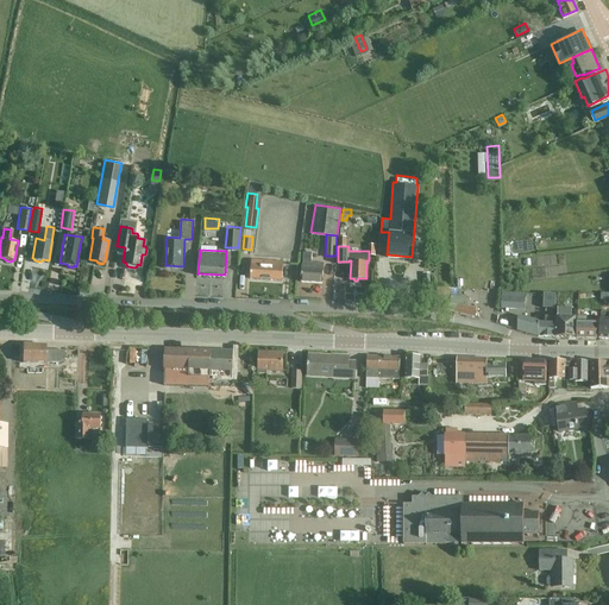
[(322,260),(311,259),(312,250),(303,250),(301,279),(321,281),(322,260)]
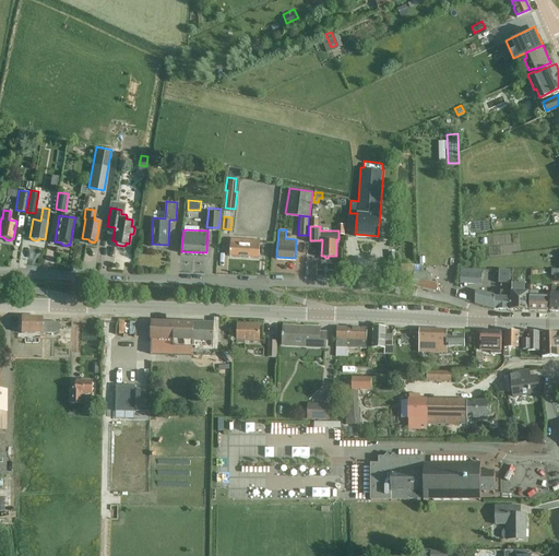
[(230,255),(244,255),(258,256),(259,238),(232,236),(230,255)]
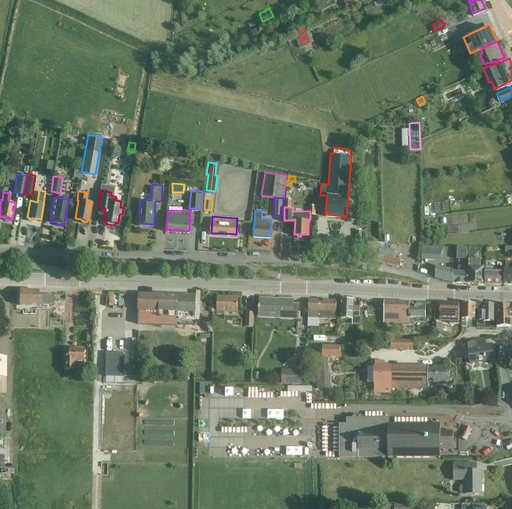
[(457,245),(456,256),(466,257),(467,245),(457,245)]
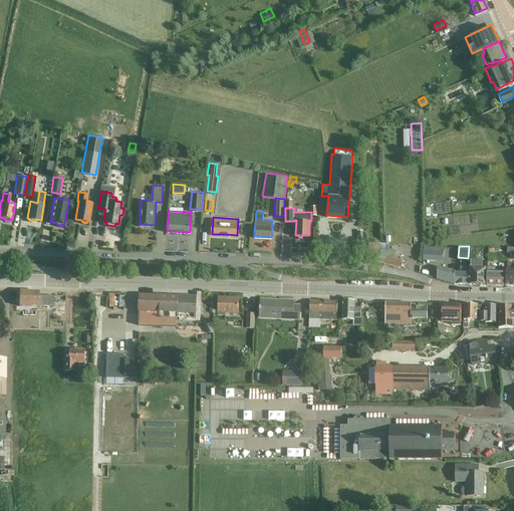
[(424,248),(423,258),(443,259),(443,249),(424,248)]
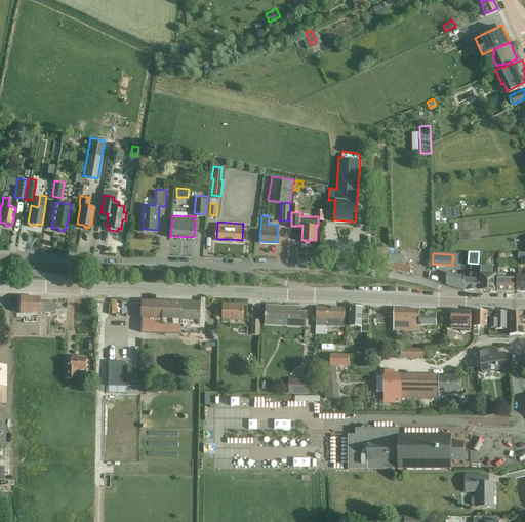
[(388,258),(386,267),(409,272),(410,264),(388,258)]
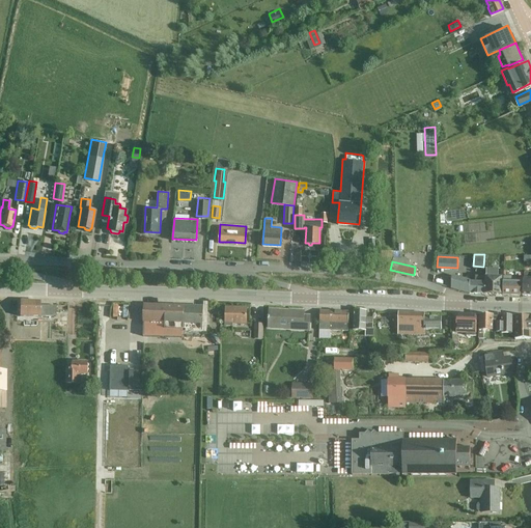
[(483,274),(484,292),(501,293),(502,275),(500,275),(500,268),(484,267),(483,274)]
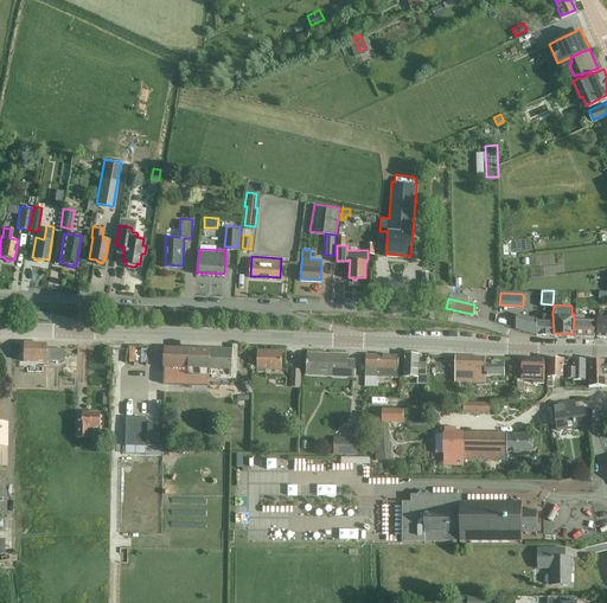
[(554,333),(553,313),(543,313),(543,320),(536,319),(537,318),(517,313),(515,327),(536,333),(554,333)]
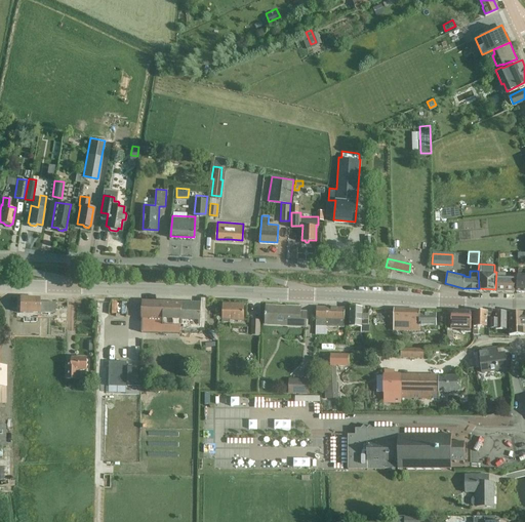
[(498,271),(496,289),(515,290),(515,278),(506,278),(507,271),(498,271)]
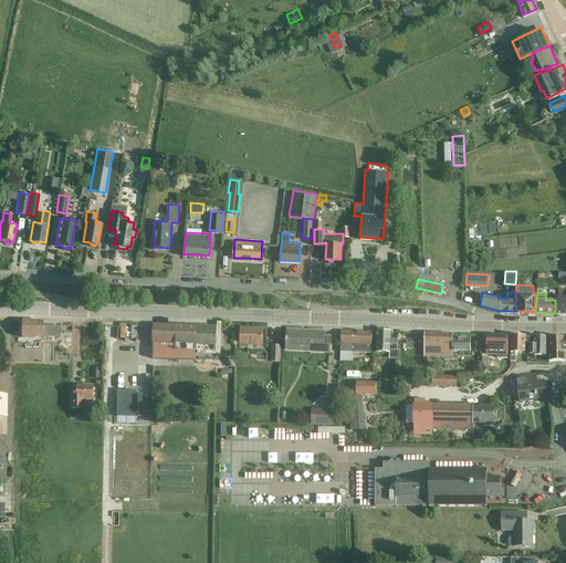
[(42,319),(21,318),(20,335),(42,335),(59,335),(59,324),(42,323),(42,319)]
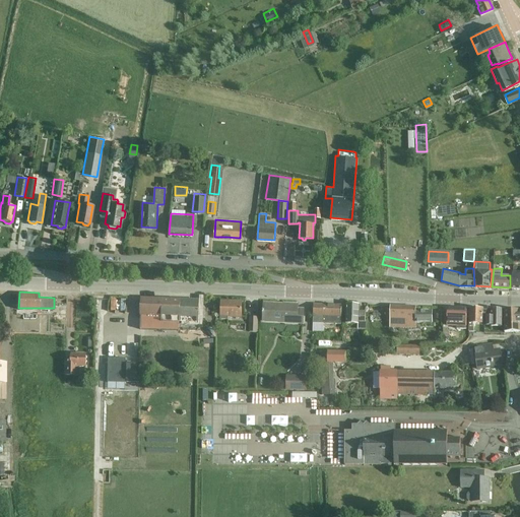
[(140,314),(140,323),(140,327),(179,328),(179,327),(198,328),(198,320),(199,298),(141,296),(140,314)]
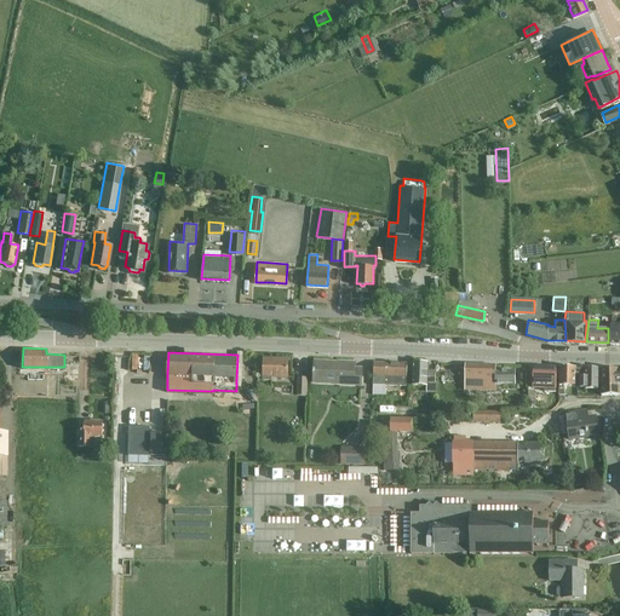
[(262,378),(270,378),(271,378),(271,375),(287,376),(288,357),(263,356),(262,378)]
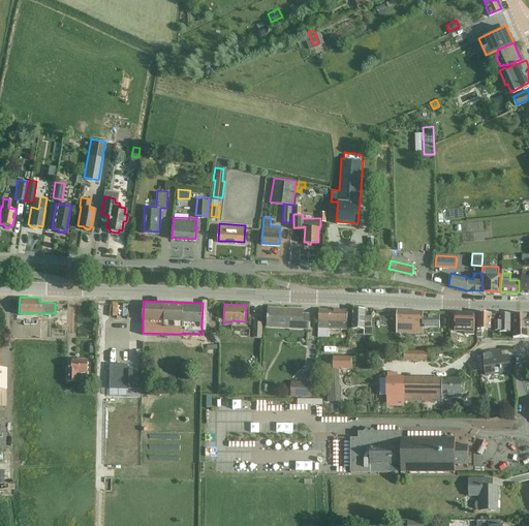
[(315,307),(314,316),(318,317),(317,335),(329,335),(329,327),(346,328),(347,308),(318,306),(318,308),(315,307)]
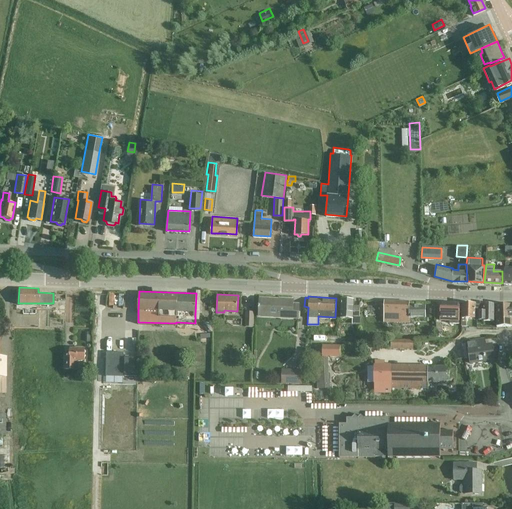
[(258,297),(258,313),(298,315),(299,304),(293,303),(293,298),(258,297)]
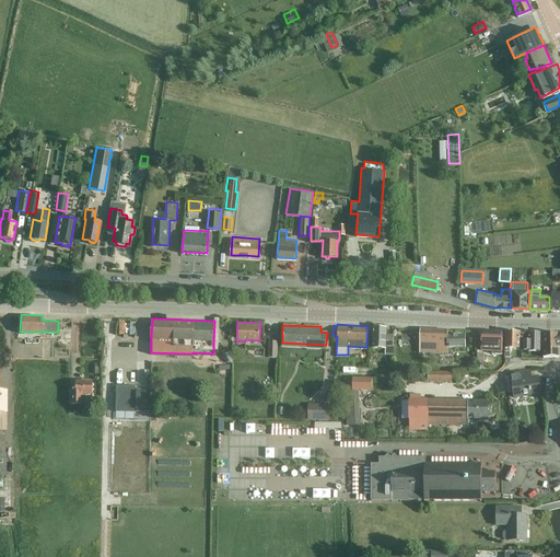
[(372,347),(386,347),(385,351),(394,352),(394,345),(393,345),(393,333),(386,332),(386,325),(372,325),(372,347)]
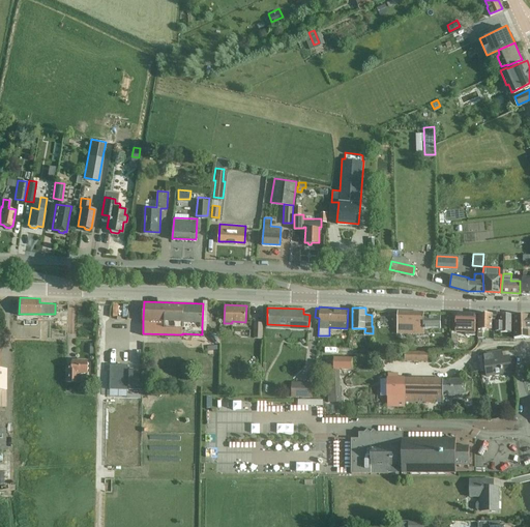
[(407,310),(396,310),(396,331),(423,332),(423,327),(440,327),(440,314),(423,314),(423,310),(407,310)]
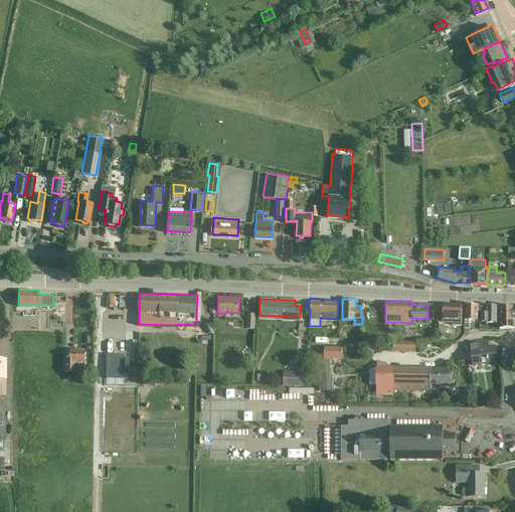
[(443,302),(442,320),(452,321),(452,324),(462,324),(462,303),(443,302)]
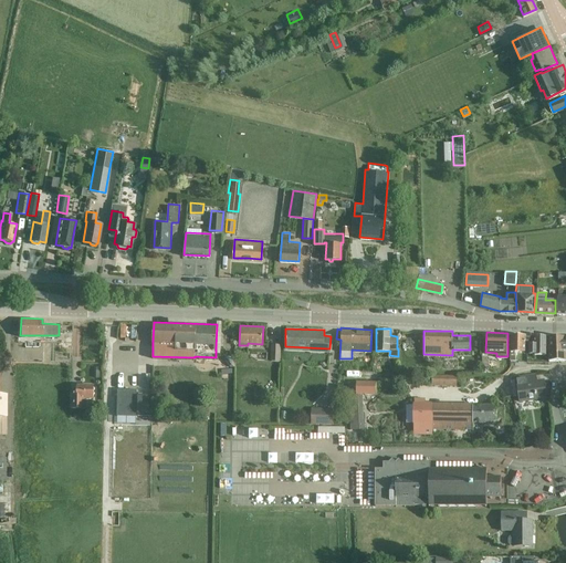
[(510,360),(515,360),(515,352),(514,352),(514,350),(525,350),(525,343),(526,343),(527,334),(510,334),(510,360)]
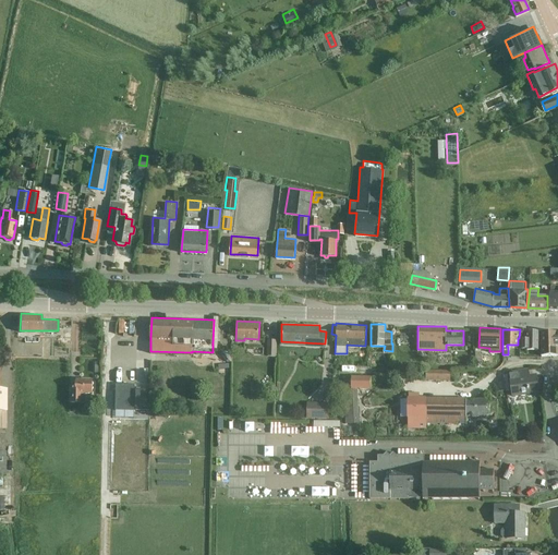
[(540,330),(520,329),(519,338),(521,338),(521,347),(525,347),(525,348),(538,348),(540,330)]
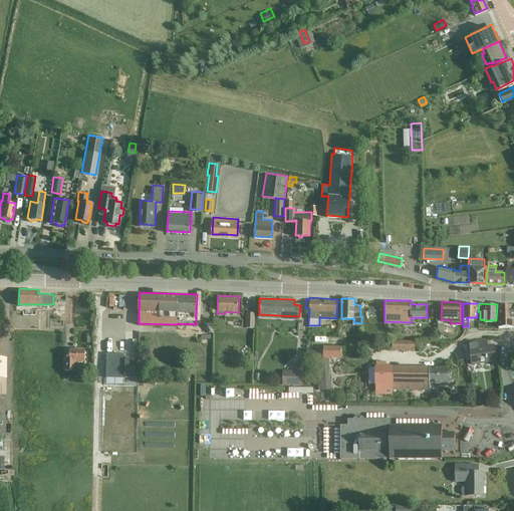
[(513,303),(497,303),(497,326),(499,326),(510,325),(513,325),(513,317),(513,316),(513,303)]
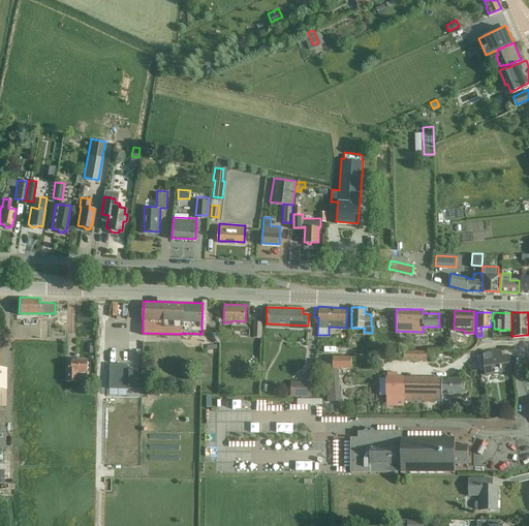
[(252,336),(254,336),(261,336),(262,320),(253,320),(252,336)]
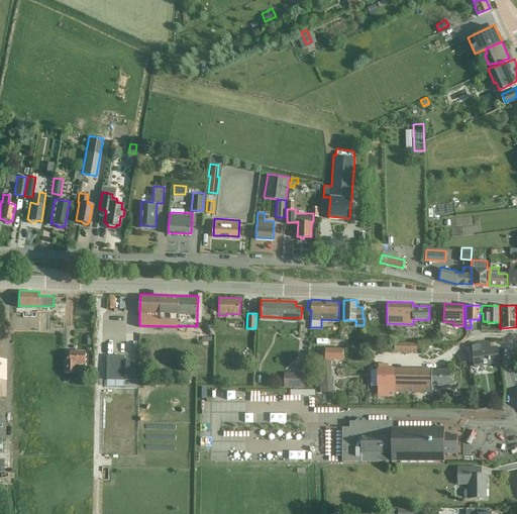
[(470,341),(473,360),(474,366),(499,362),(496,344),(490,345),(489,338),(470,341)]
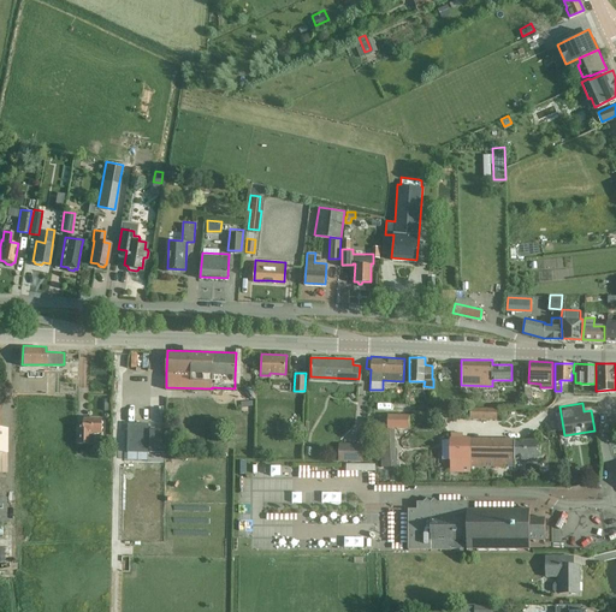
[(469,405),(469,417),(497,419),(497,406),(469,405)]
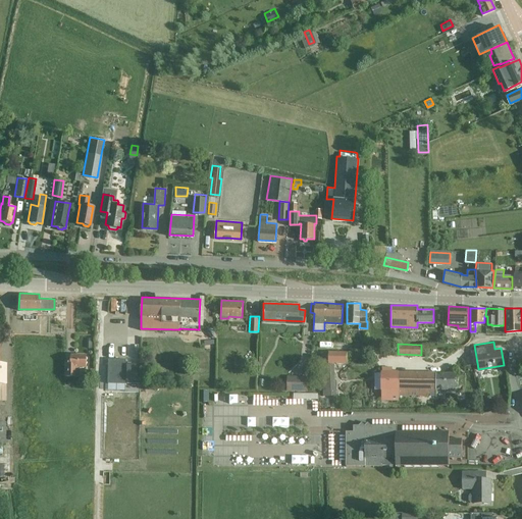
[(322,395),(335,395),(334,362),(347,363),(347,351),(328,350),(328,351),(320,351),(322,385),(322,395)]
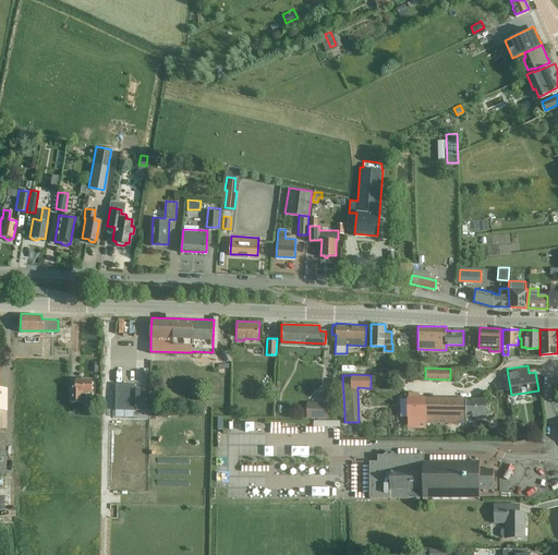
[(69,400),(70,400),(83,401),(84,391),(92,391),(92,378),(76,377),(75,382),(72,382),(72,386),(69,386),(69,400)]
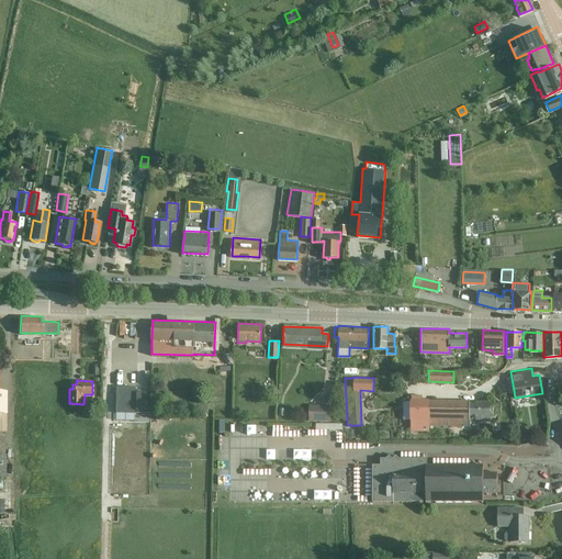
[(116,384),(116,411),(135,411),(135,384),(116,384)]
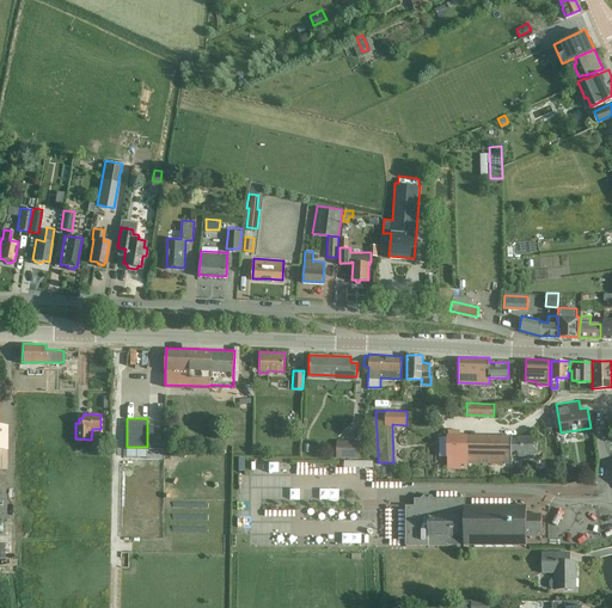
[(148,424),(148,443),(151,443),(151,447),(164,448),(164,423),(151,423),(151,424),(148,424)]
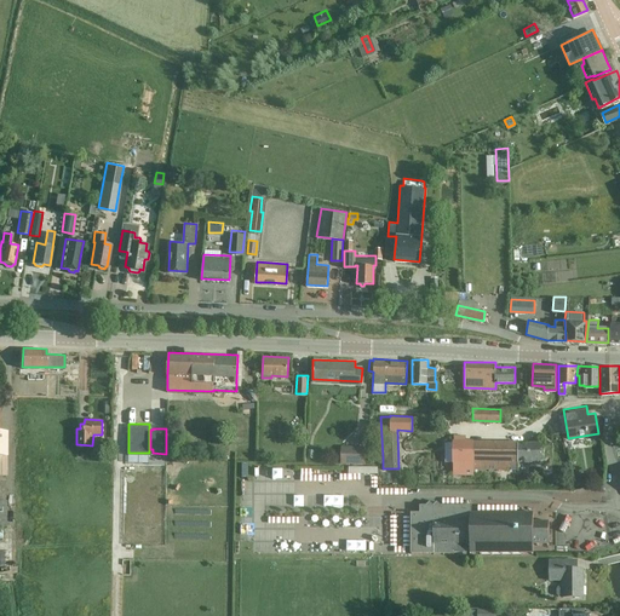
[(453,439),(452,439),(452,467),(517,468),(517,460),(540,461),(540,442),(517,442),(517,441),(461,439),(461,436),(453,436),(453,439)]
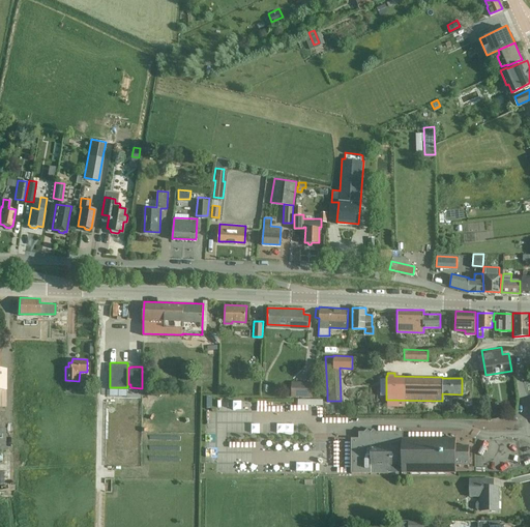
[(291,380),(291,396),(313,396),(313,380),(291,380)]
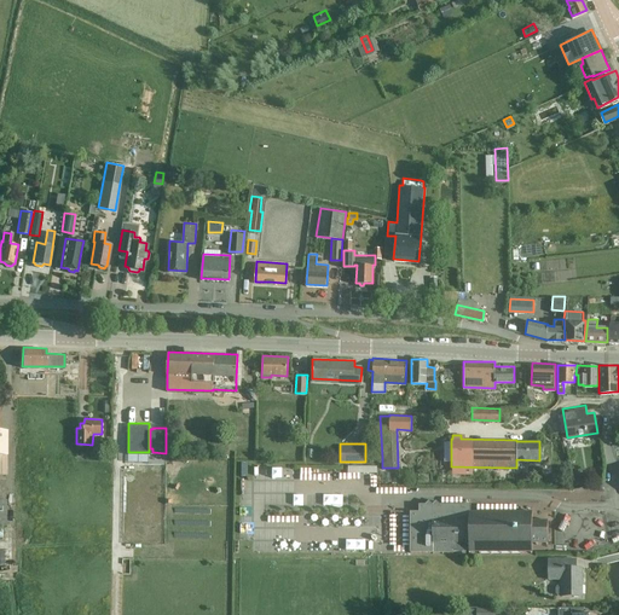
[(588,470),(572,473),(573,483),(589,481),(588,470)]
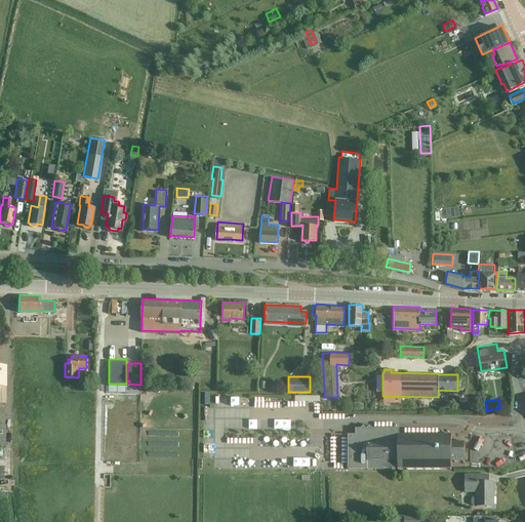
[(347,433),(348,468),(384,468),(384,467),(398,467),(398,468),(399,468),(399,467),(406,467),(406,468),(407,468),(407,467),(415,467),(415,468),(416,468),(416,467),(423,467),(423,468),(425,468),(425,467),(433,467),(433,468),(434,468),(434,467),(441,467),(441,468),(442,468),(442,467),(450,467),(450,468),(451,468),(451,459),(454,459),(454,460),(455,460),(455,459),(462,459),(462,460),(465,460),(465,440),(462,440),(462,441),(455,441),(455,440),(454,440),(454,441),(451,441),(451,432),(450,432),(450,433),(442,433),(442,432),(441,432),(441,433),(434,433),(434,432),(433,432),(433,433),(425,433),(425,432),(423,432),(423,434),(416,434),(416,432),(414,432),(414,434),(407,434),(407,432),(406,432),(406,434),(399,434),(399,430),(399,426),(397,426),(397,427),(372,427),(369,424),(366,427),(363,424),(360,427),(355,427),(355,429),(355,431),(355,433),(347,433)]
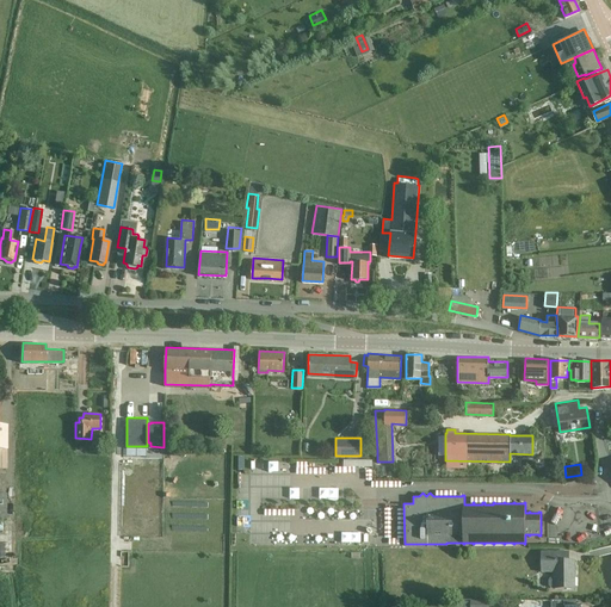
[(568,550),(541,550),(541,570),(554,570),(554,575),(550,575),(548,577),(548,583),(550,586),(554,586),(574,587),(574,559),(568,559),(568,550)]
